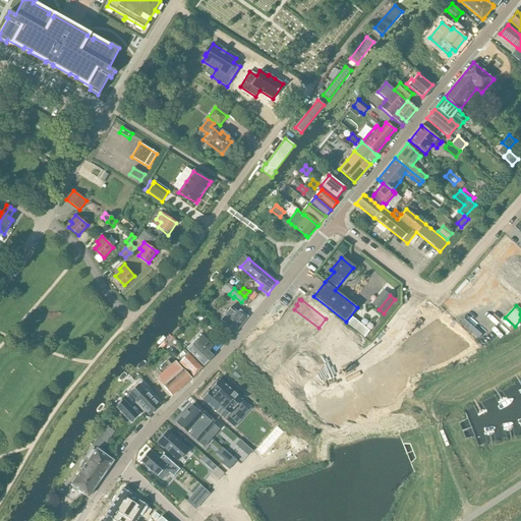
[(234,335),(246,319),(231,307),(219,322),(234,335)]
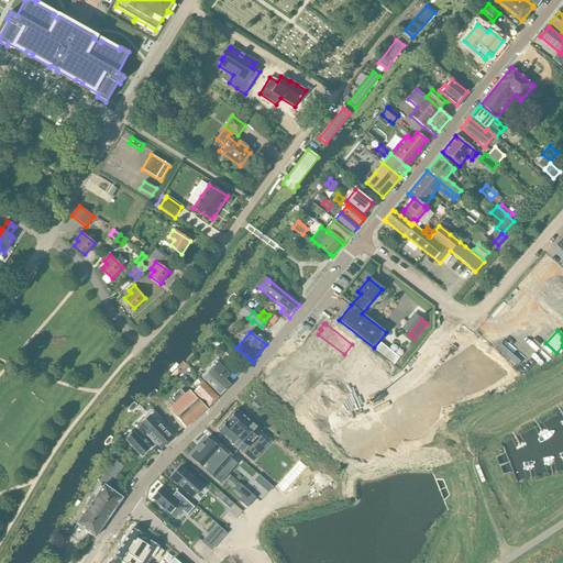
[(313,335),(306,345),(331,365),(339,355),(313,335)]
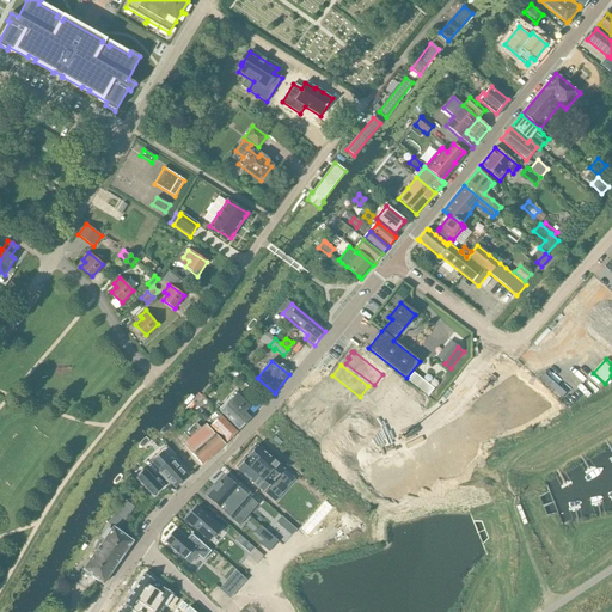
[(428,397),(434,389),(412,373),(408,381),(428,397)]
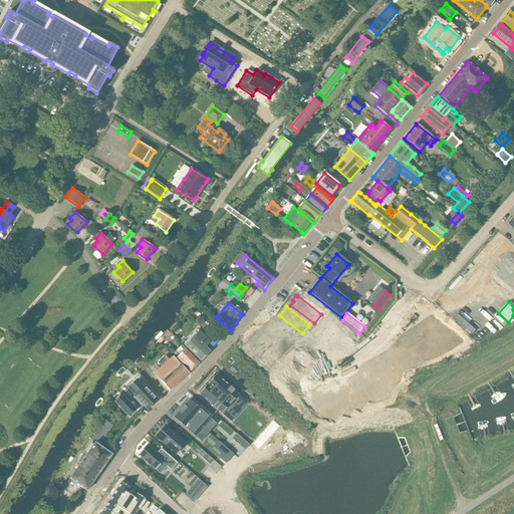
[(265,324),(260,331),(264,334),(285,350),(292,341),(271,324),(269,327),(265,324)]
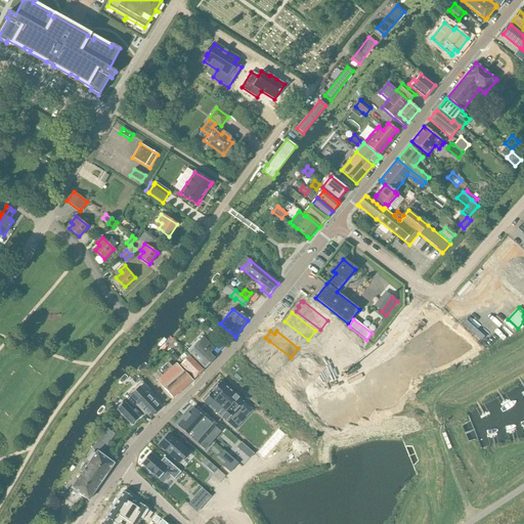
[(420,339),(419,340),(448,361),(449,361),(451,362),(461,355),(428,332),(422,341),(420,339)]
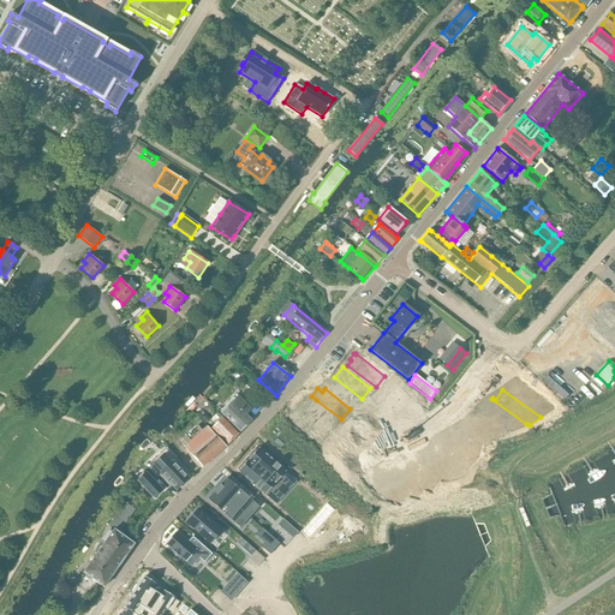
[(240,431),(251,421),(245,415),(251,408),(238,396),(222,413),(239,431),(240,431)]
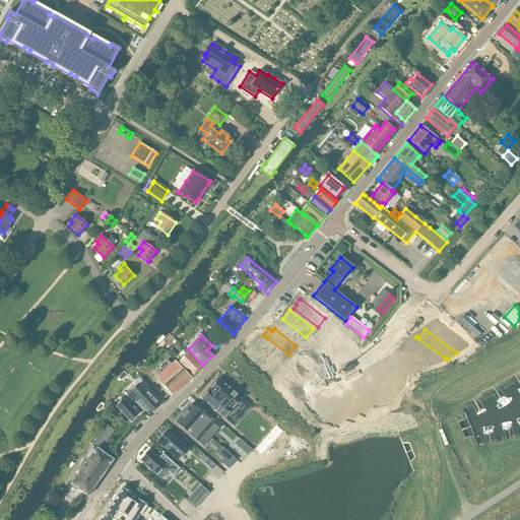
[(259,336),(252,345),(276,364),(283,354),(259,336)]
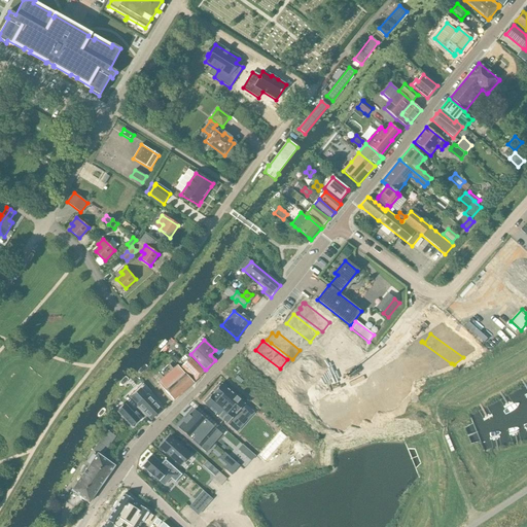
[(255,350),(248,359),(273,378),(280,369),(255,350)]
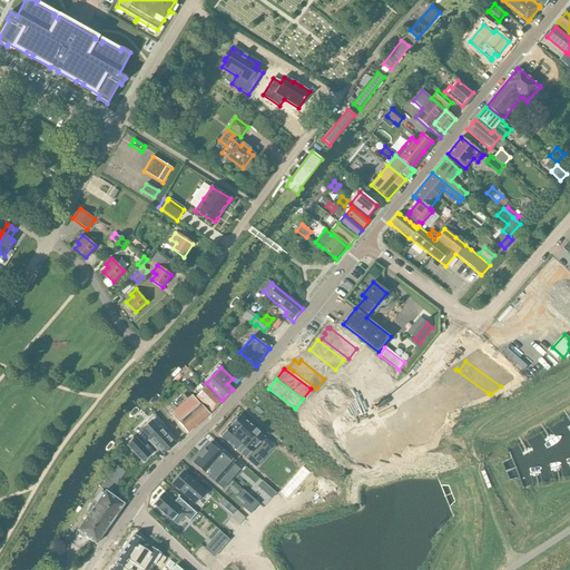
[(197,397),(196,399),(212,412),(222,401),(207,387),(207,386),(197,397)]
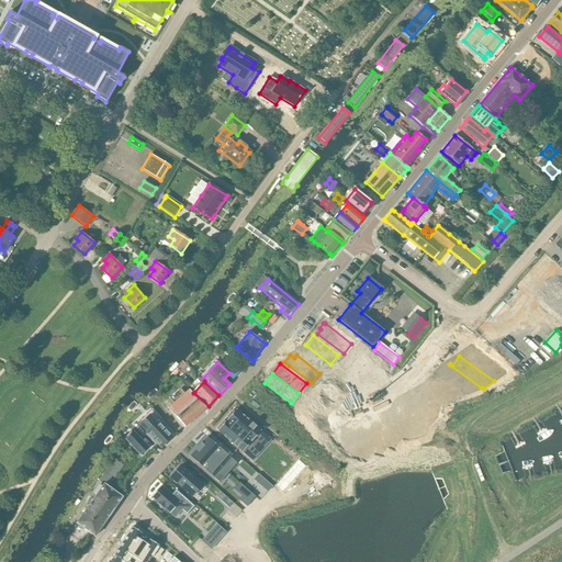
[(197,400),(189,390),(184,394),(173,403),(168,407),(177,417),(186,427),(206,408),(198,398),(197,400)]
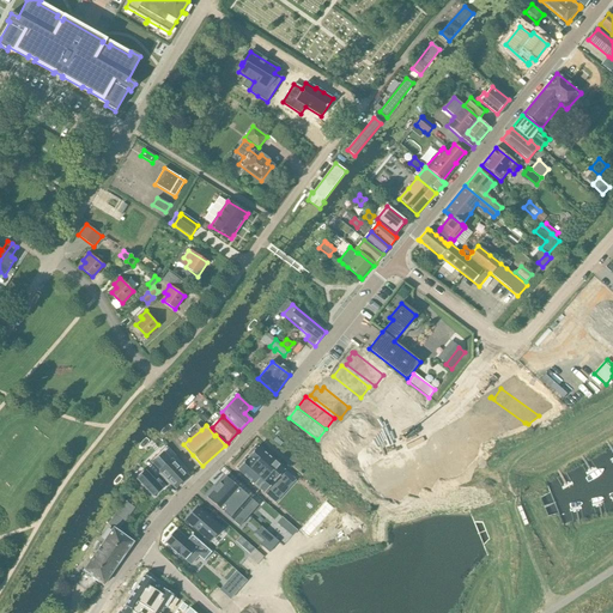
[(429,450),(428,451),(460,475),(467,465),(471,467),(471,466),(436,441),(435,441),(436,442),(429,451),(429,450)]
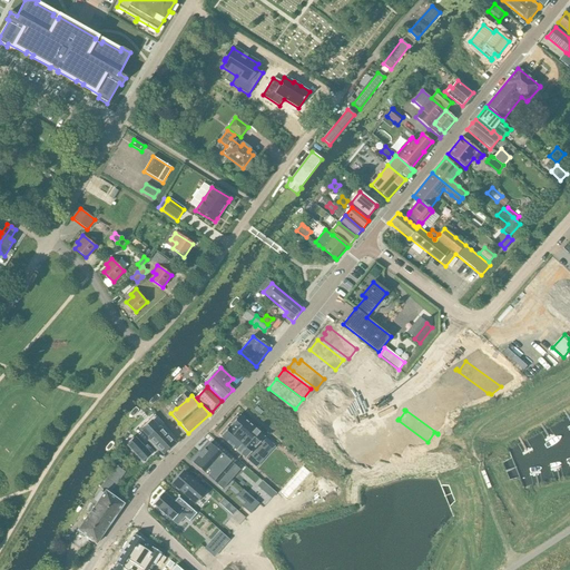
[(232,424),(231,425),(254,448),(264,436),(239,415),(237,418),(236,416),(231,422),(232,424)]
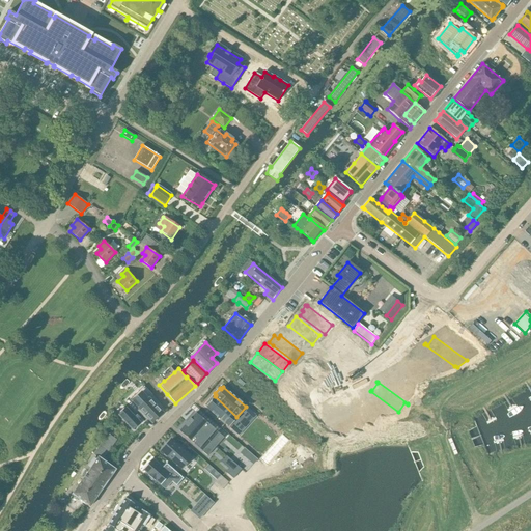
[(142,392),(132,401),(139,410),(152,424),(154,425),(164,414),(147,397),(142,392)]
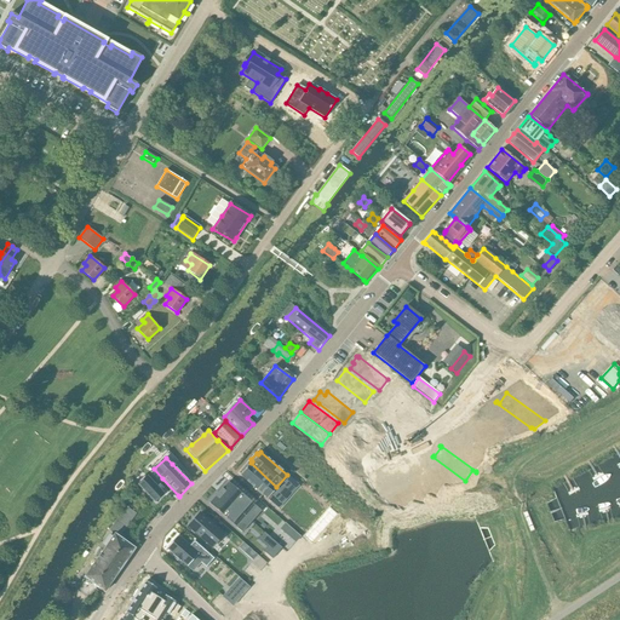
[(242,472),(240,476),(265,499),(276,487),(251,463),(248,465),(247,464),(241,471),(242,472)]
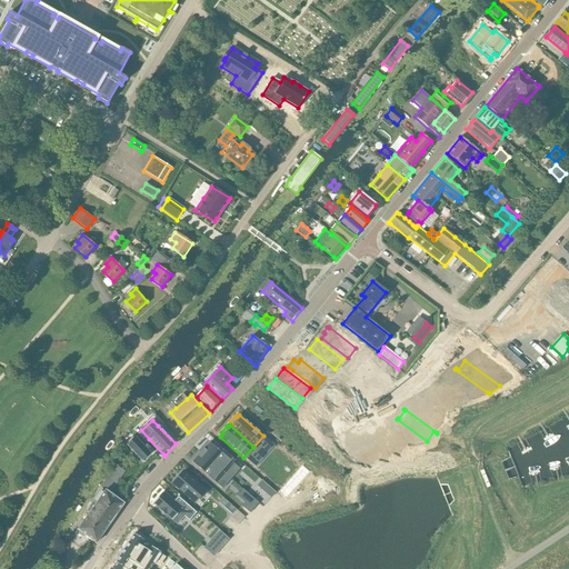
[(135,438),(128,446),(143,460),(150,452),(135,438)]
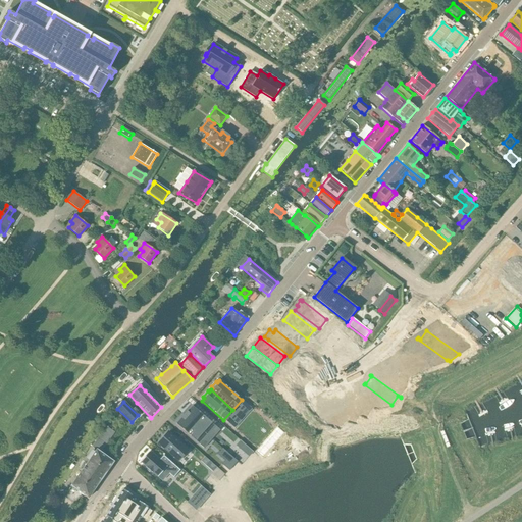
[(192,405),(184,414),(206,434),(214,425),(192,405)]
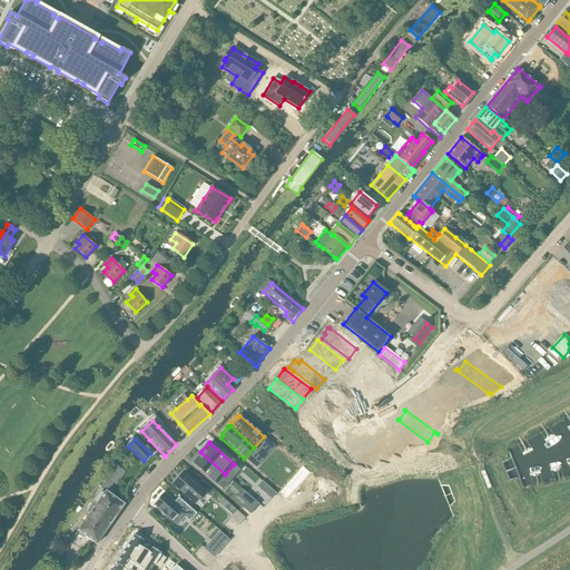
[(334,446),(327,455),(346,469),(353,460),(334,446)]
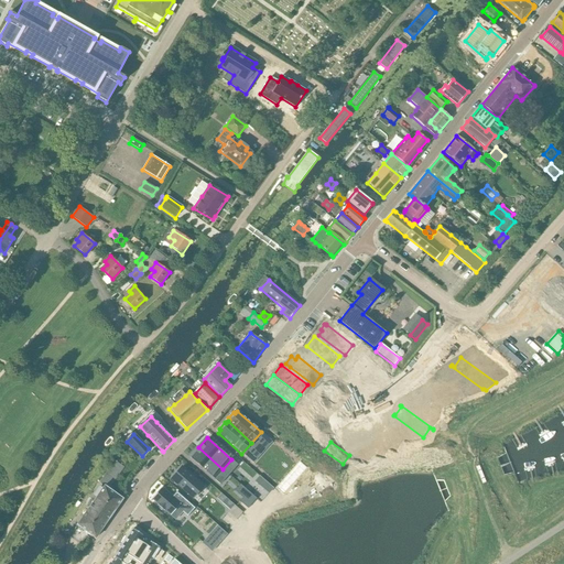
[(198,447),(190,457),(214,479),(223,469),(198,447)]
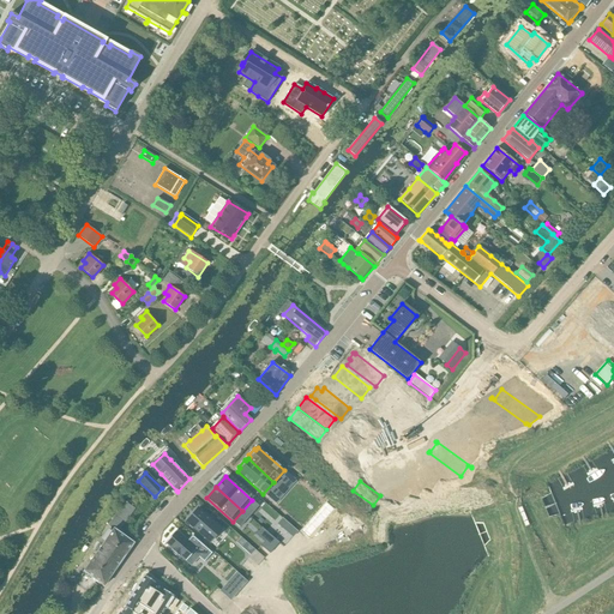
[(104,587),(134,543),(124,535),(126,531),(121,529),(136,509),(125,501),(108,525),(113,529),(83,572),(84,573),(76,584),(89,593),(97,581),(104,587)]
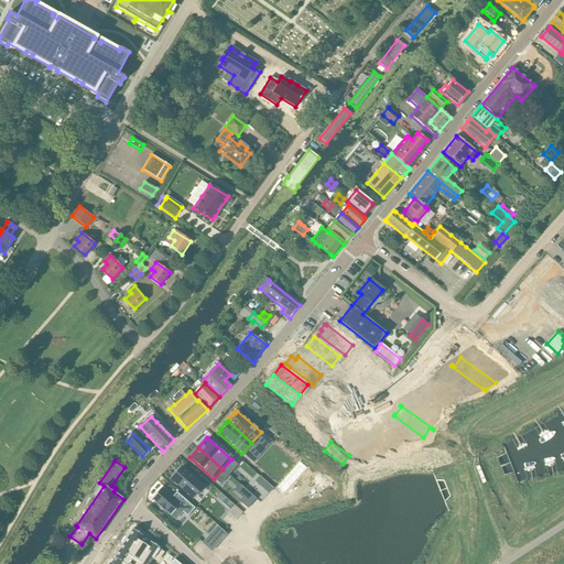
[(181,468),(170,480),(193,501),(205,488),(181,468)]
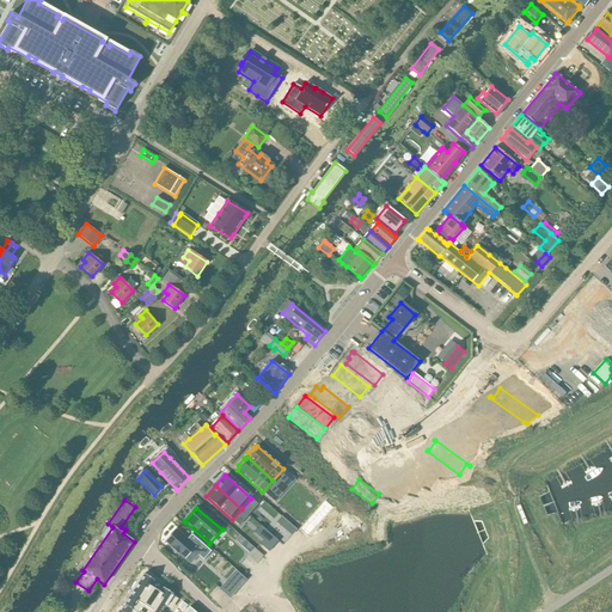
[(281,516),(276,522),(292,536),(297,530),(281,516)]
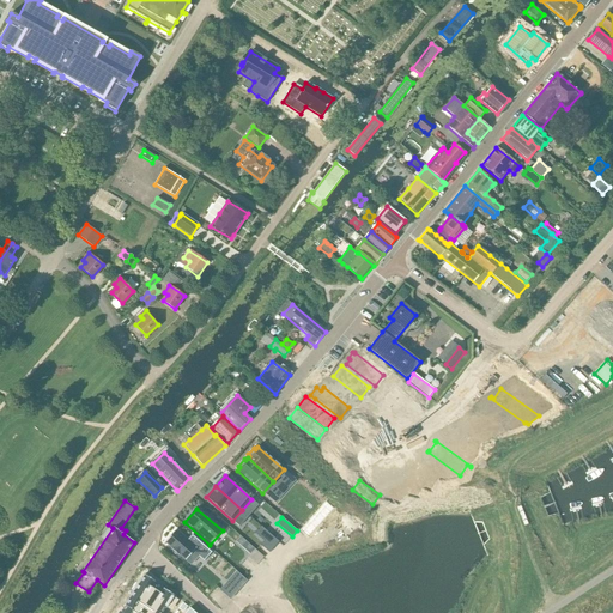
[(261,527),(255,533),(263,541),(269,534),(261,527)]
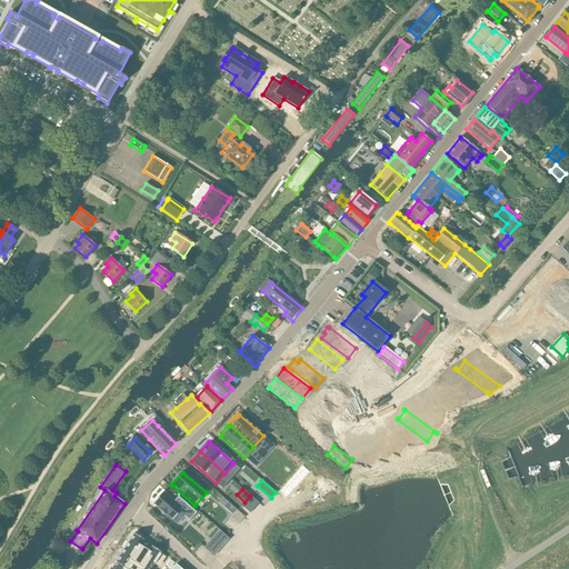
[(162,492),(151,505),(171,522),(179,513),(189,522),(197,515),(178,498),(173,502),(162,492)]
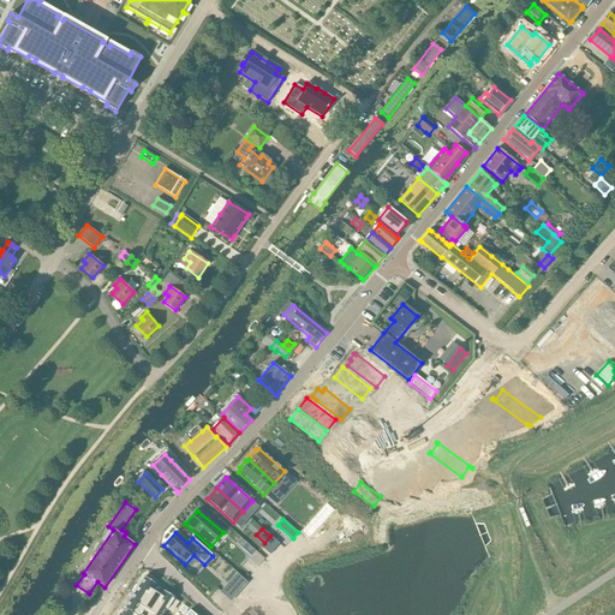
[(248,544),(243,549),(250,556),(255,551),(248,544)]
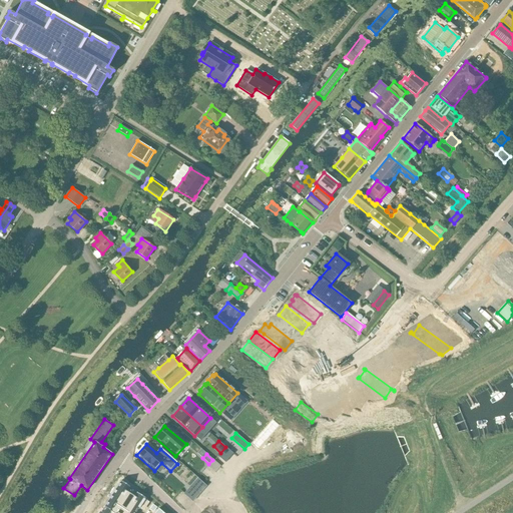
[(197,479),(183,494),(192,501),(205,486),(197,479)]
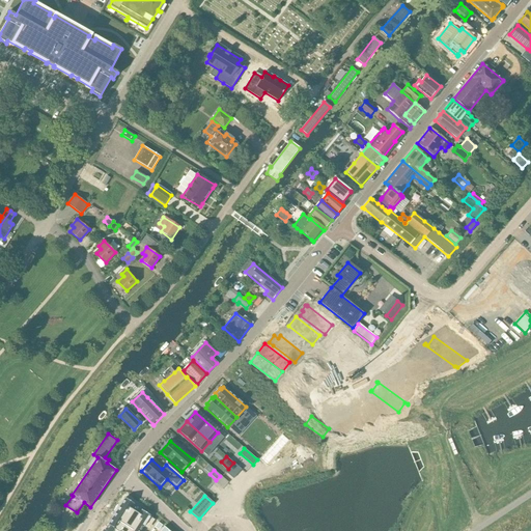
[(124,498),(103,530),(140,530),(150,515),(133,505),(134,503),(124,498)]
